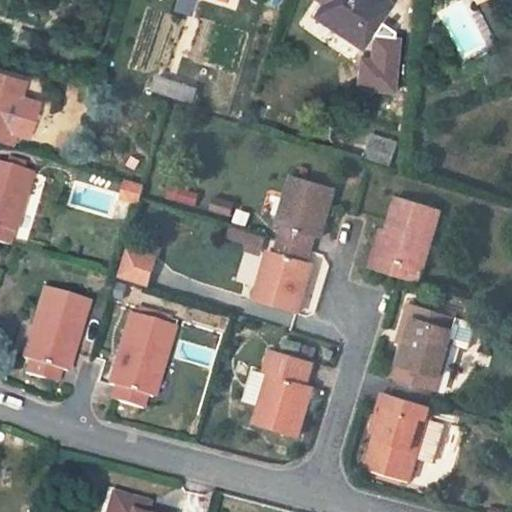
[(374,57),(403,14),(380,0),(322,0),(312,15),(374,57)]
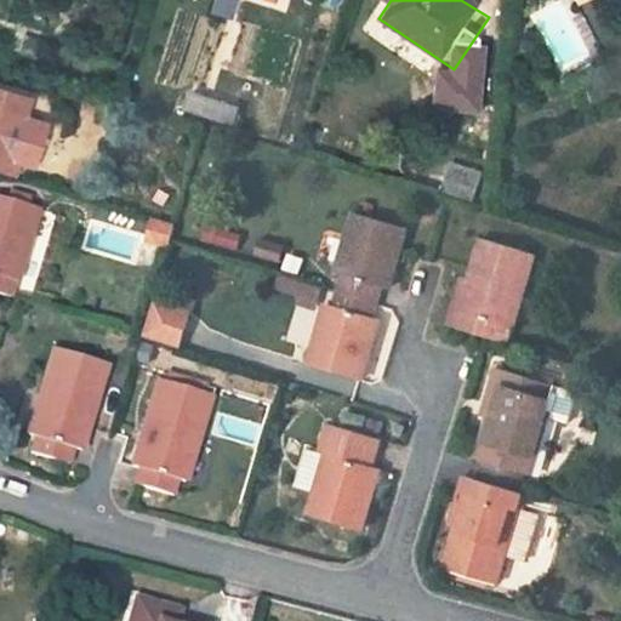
[(28,98),(0,90),(0,167),(4,158),(10,159),(28,98)]
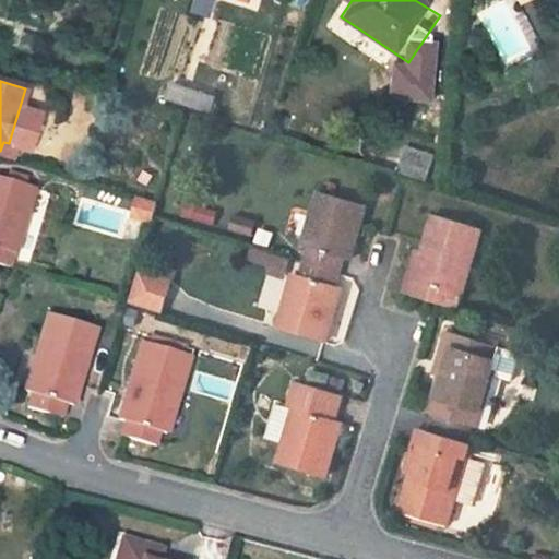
[(214,97),(173,84),(167,100),(210,114),(214,97)]
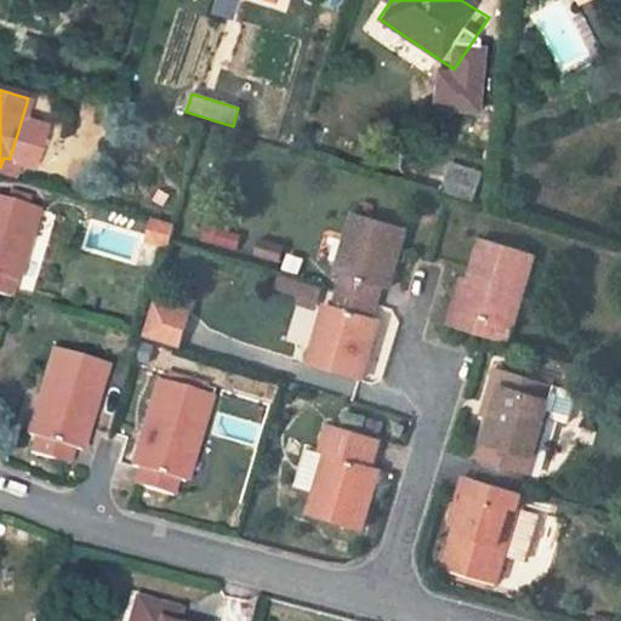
[(478,192),(445,180),(442,194),(473,204),(478,192)]
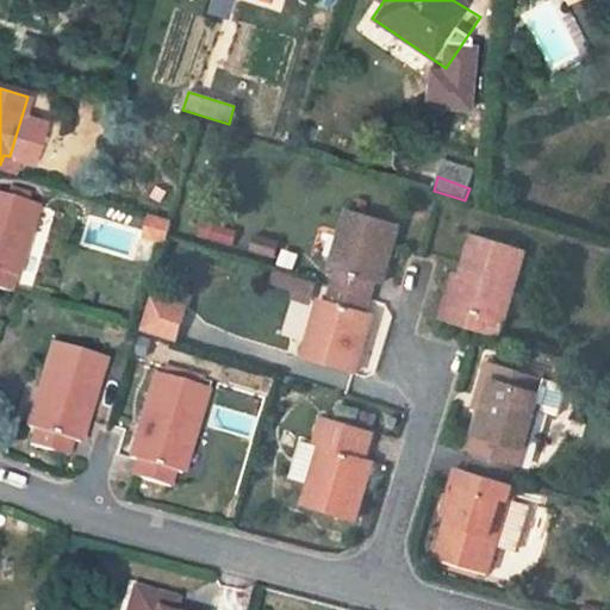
[(36,205),(0,193),(0,290),(10,293),(36,205)]
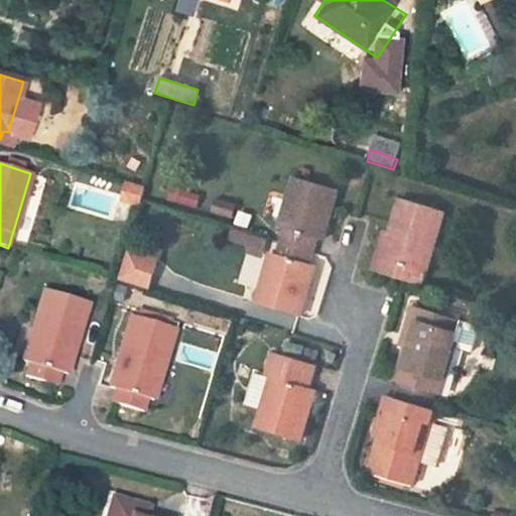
[(339,190),(295,177),(280,228),(286,230),(278,255),(273,253),(257,303),(300,316),(315,266),(309,264),(317,239),(324,241),(339,190)]
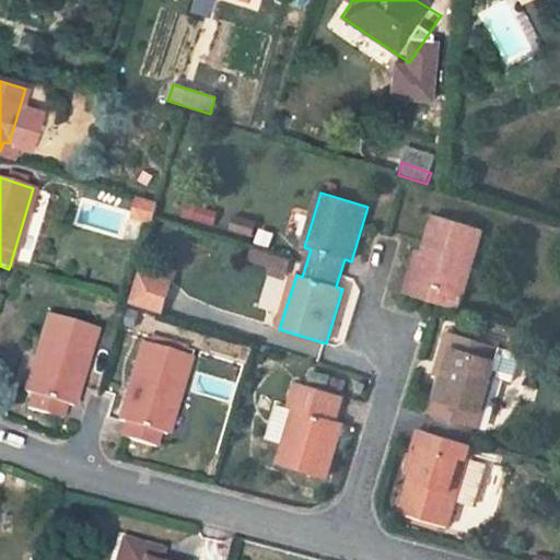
[(152,223),(158,205),(137,198),(131,217),(152,223)]
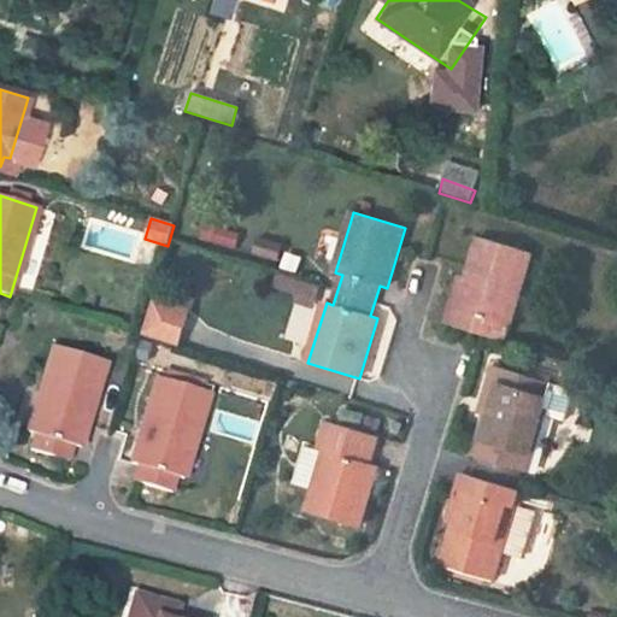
[(533,254),(481,238),(469,280),(459,310),(452,307),(447,324),(506,342),(533,254)]
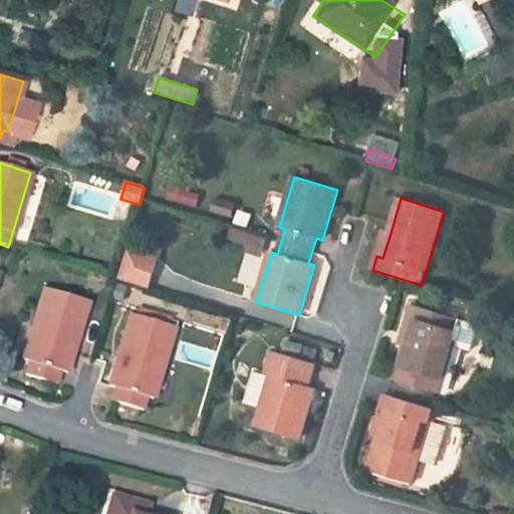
[(391,233),(383,231),(376,256),(382,258),(391,233)]
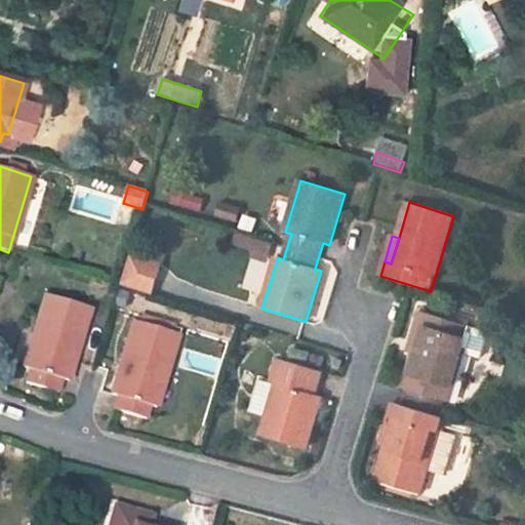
[(235,237),(232,246),(252,251),(250,259),(268,264),(272,247),(235,237)]
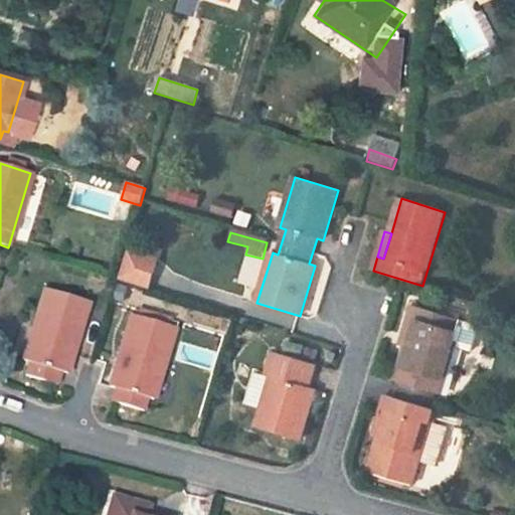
[(129,249),(120,280),(149,288),(158,259),(129,249)]
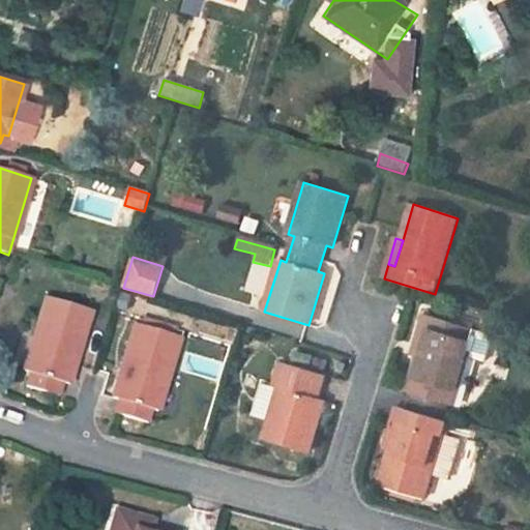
[(90,313),(46,299),(24,371),(30,374),(26,386),(58,396),(62,383),(68,384),(90,313)]
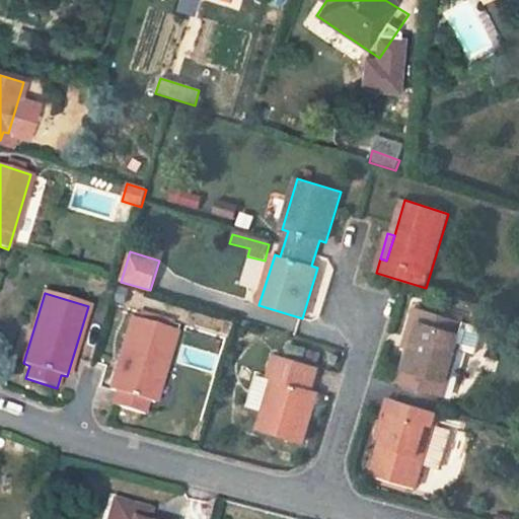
[(371,475),(415,490),(423,464),(439,470),(451,433),(434,427),(439,413),(433,412),(439,396),(443,397),(466,324),(417,308),(412,322),(419,324),(411,350),(400,384),(404,385),(399,401),(395,399),(387,397),(383,412),(390,414),(382,440),(371,475)]
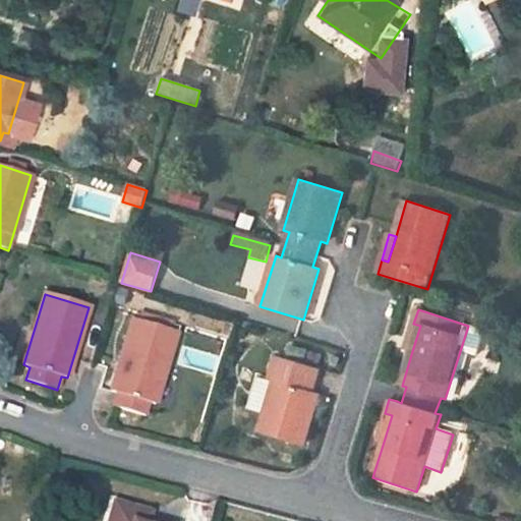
[(176,335),(132,322),(111,392),(117,394),(113,407),(145,416),(149,403),(155,405),(176,335)]
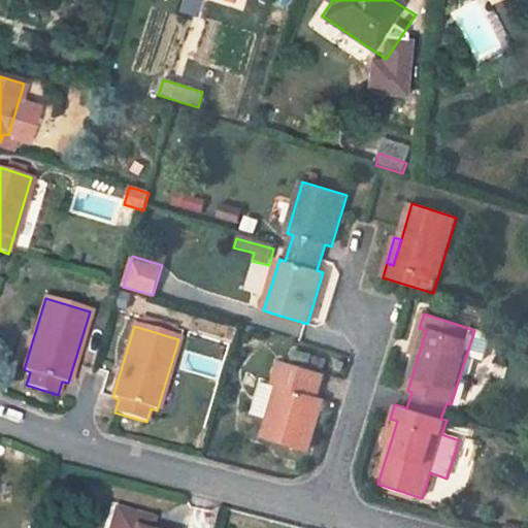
[(426,330),(419,328),(411,354),(418,356),(426,330)]
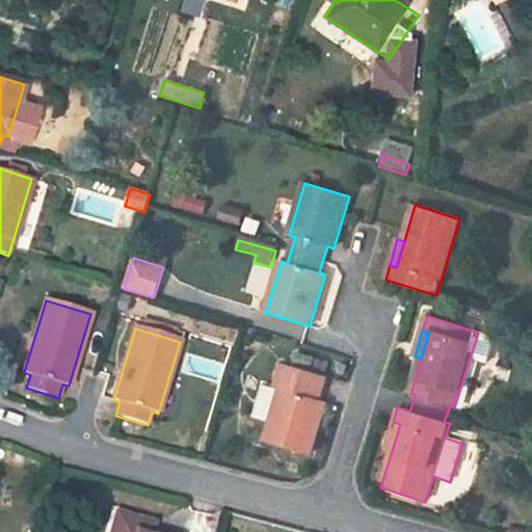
[(326,376),(283,363),(275,389),(281,391),(271,423),(265,443),(309,456),(325,404),(319,402),(326,376)]
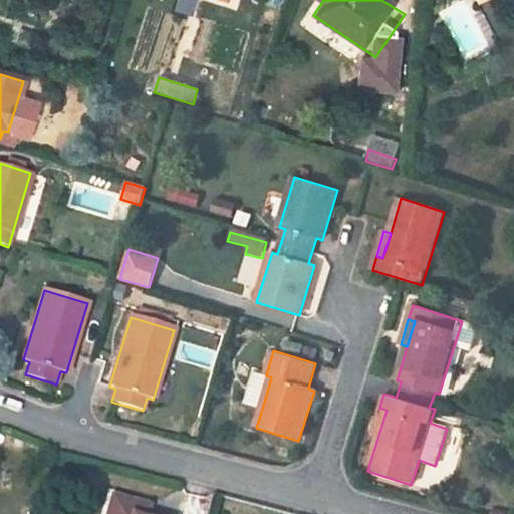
[(266,375),(254,372),(245,404),(262,409),(271,377),(266,375)]
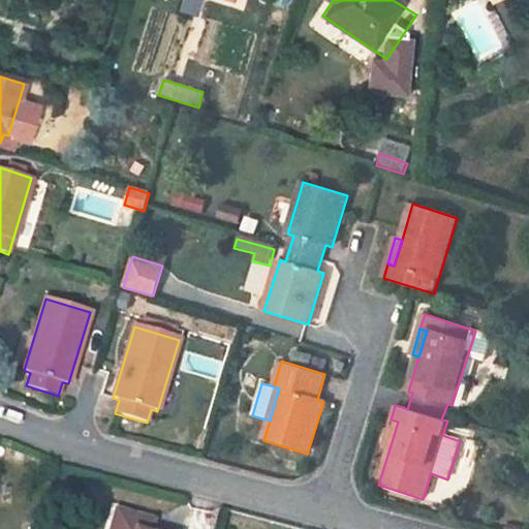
[(398,422),(391,419),(382,446),(390,448),(398,422)]
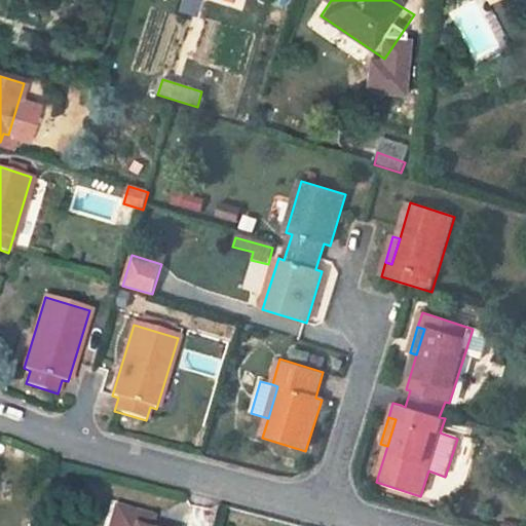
[(135,525),(139,513),(115,506),(109,525),(135,525)]
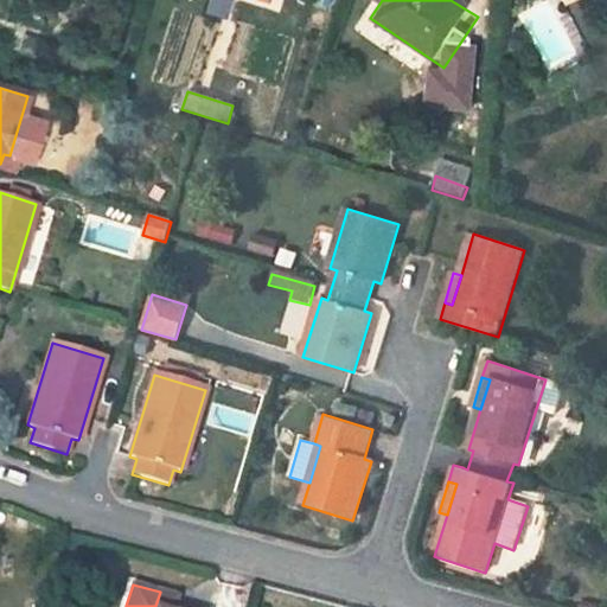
[(172,606),(176,596),(160,592),(155,606),(172,606)]
